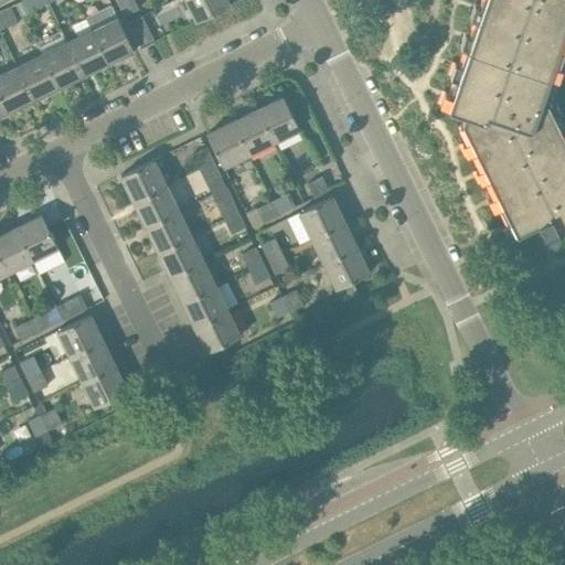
[(29,12),(49,2),(46,0),(23,0),(29,12)]
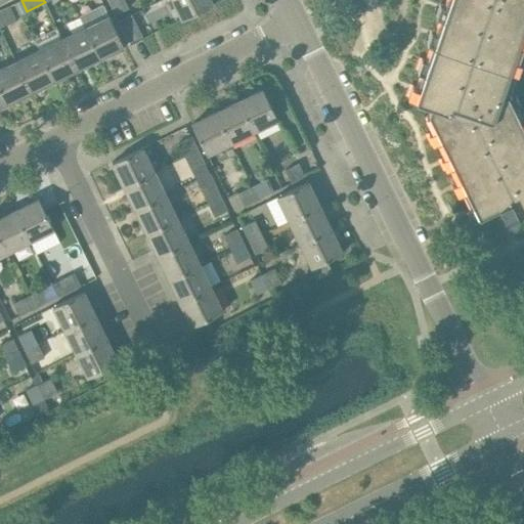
[(129,8),(124,0),(108,0),(116,14),(129,8)]
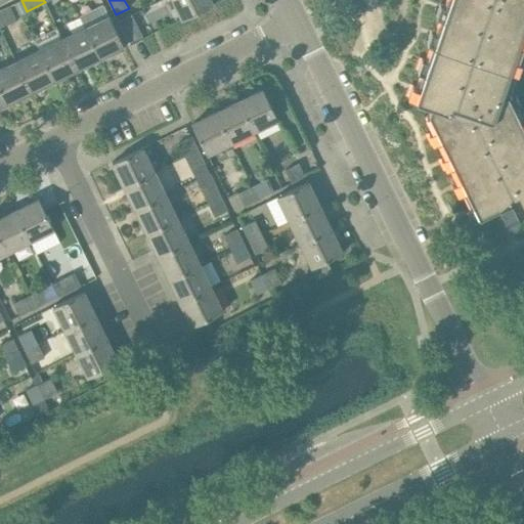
[(212,3),(210,0),(172,0),(181,17),(182,19),(212,4),(212,3)]
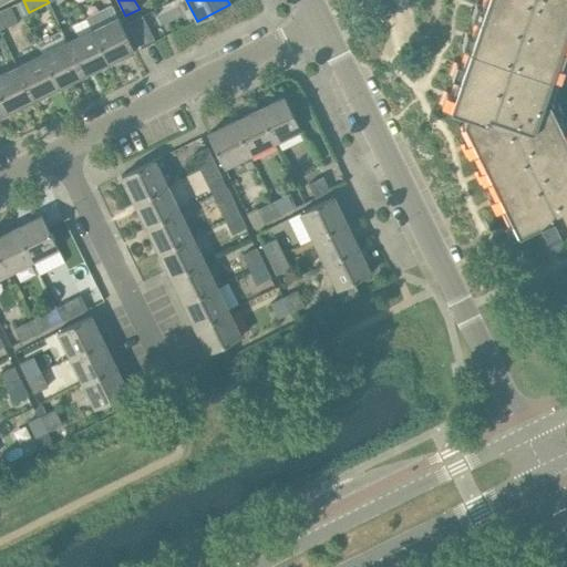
[(566,0),(486,0),(450,109),(467,114),(464,123),(518,235),(540,224),(548,239),(558,243),(562,234),(566,230),(566,137),(545,94),(566,31),(566,0)]
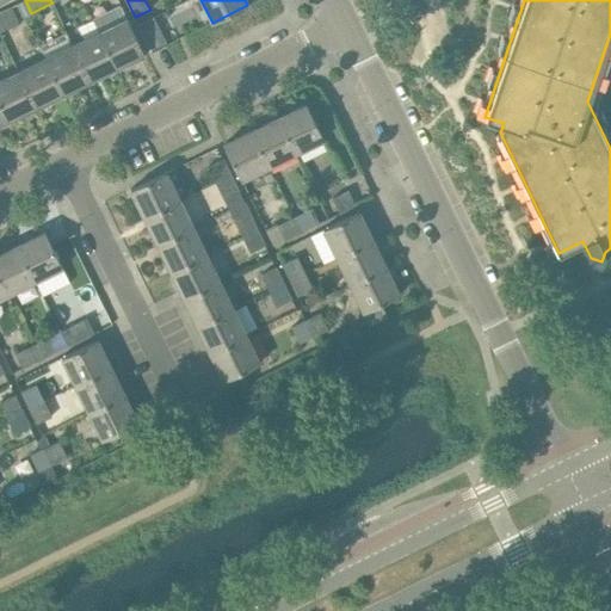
[(0,12),(0,31),(19,22),(12,7),(0,12)]
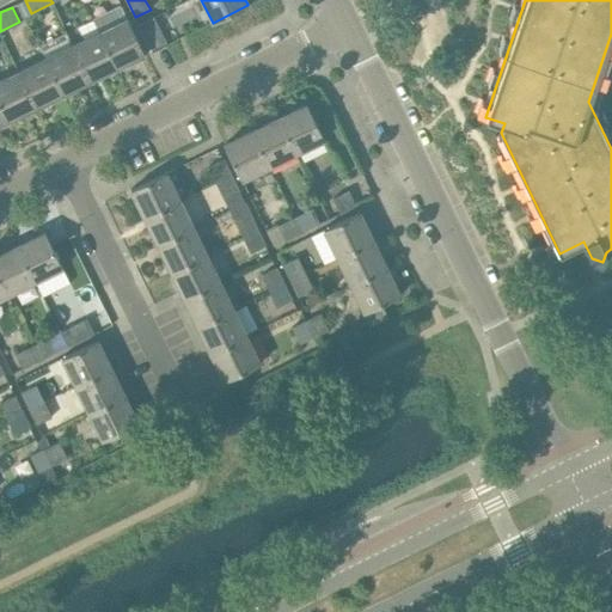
[(167,44),(154,17),(139,25),(152,53),(167,44)]
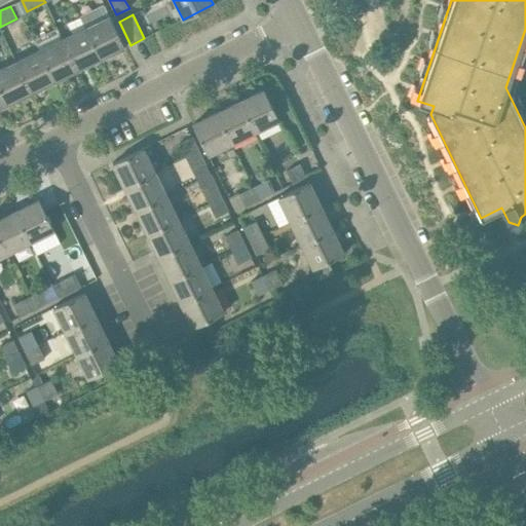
[(109,15),(85,27),(101,59),(113,52),(114,53),(125,47),(109,15)]
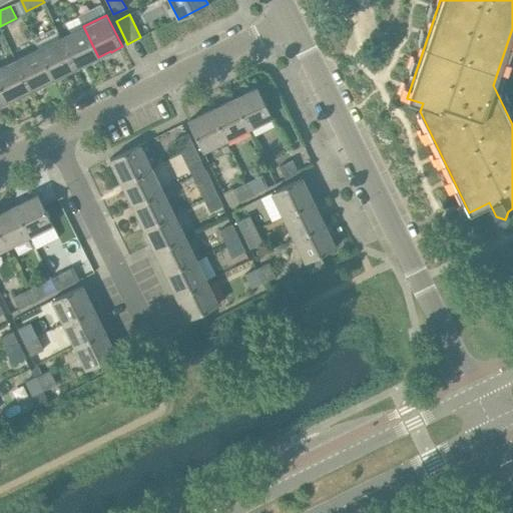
[(98,57),(83,26),(60,37),(76,69),(86,64),(86,63),(98,57)]
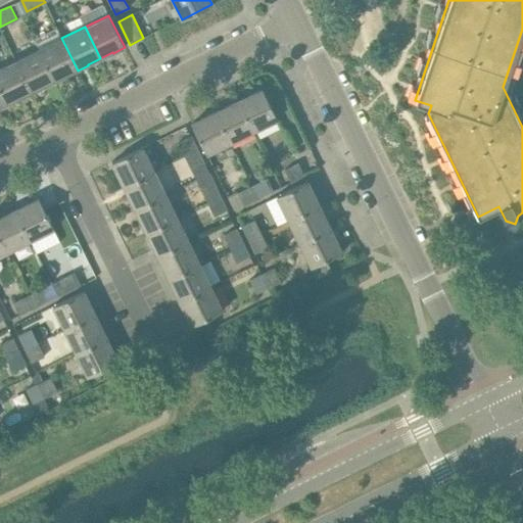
[(61,38),(39,49),(54,81),(66,75),(66,76),(78,70),(61,38)]
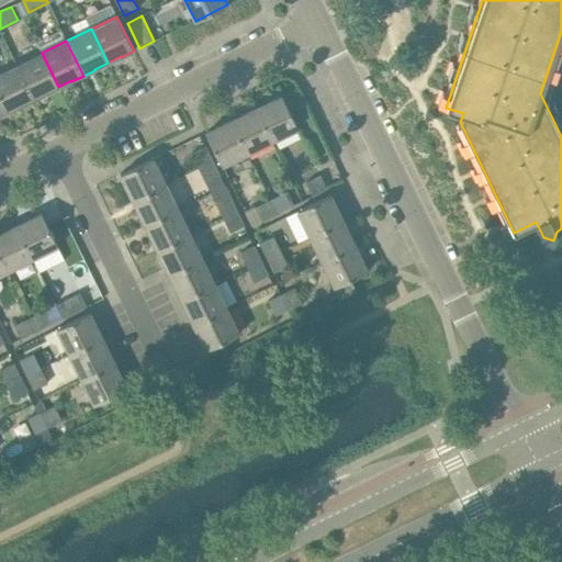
[(58,87),(42,53),(17,65),(33,100),(45,94),(45,93),(58,87)]
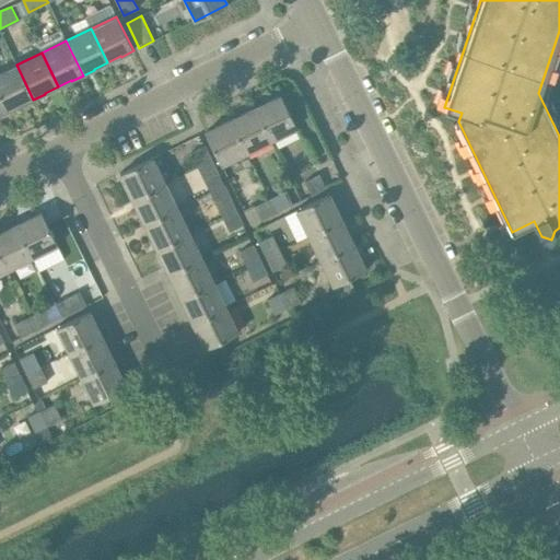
[(22,105),(33,100),(16,65),(0,72),(0,94),(8,111),(22,104),(22,105)]
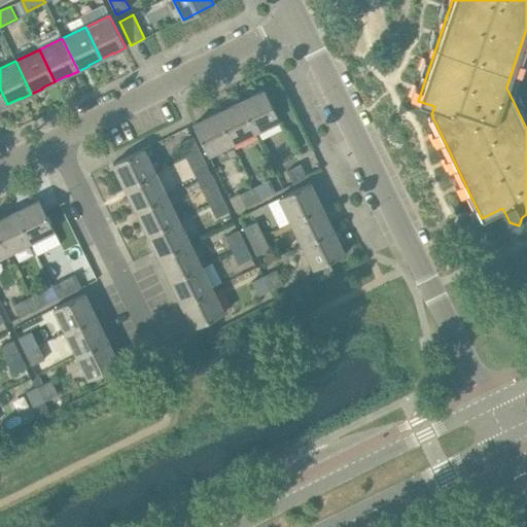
[(240,101),(255,133),(279,120),(279,119),(278,119),(265,92),(265,90),(240,101)]
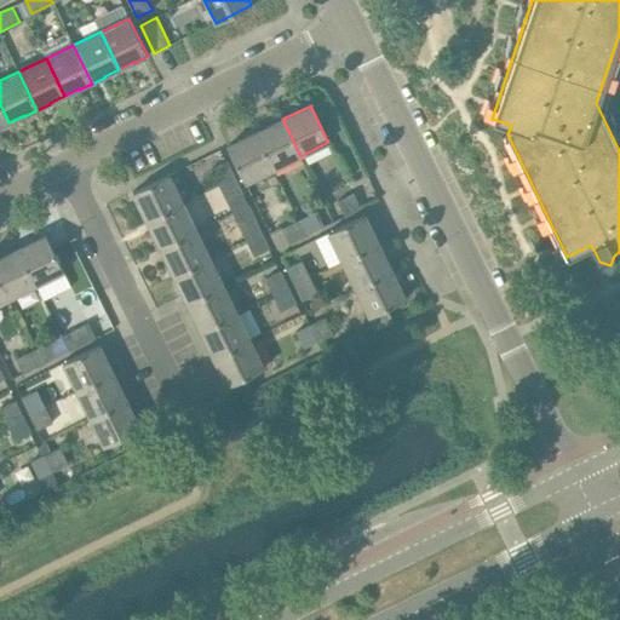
[(273,168),(300,156),(282,119),(256,132),(273,168)]
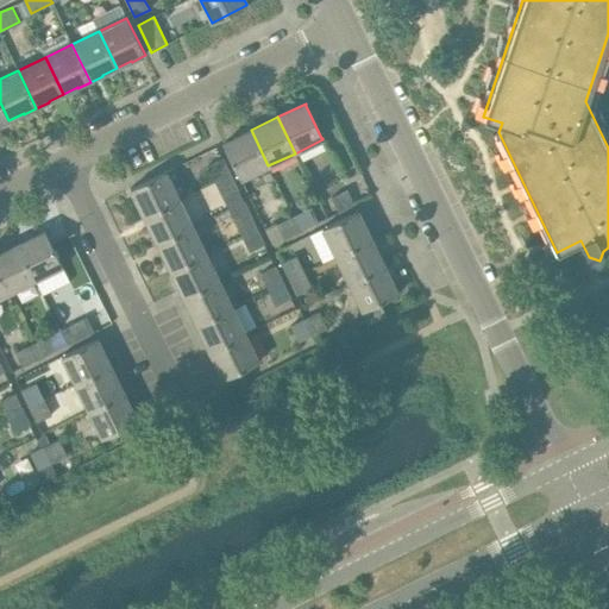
[(240,180),(268,165),(251,130),(223,144),(224,145),(225,145),(240,180)]
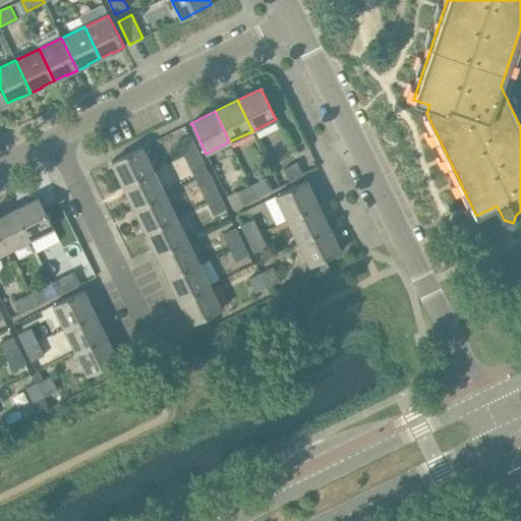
[(184,156),(197,149),(190,135),(177,141),(184,156)]
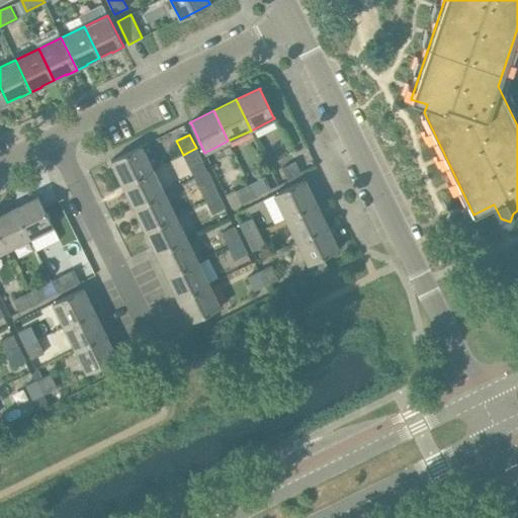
[(122,184),(153,169),(160,166),(149,143),(110,161),(122,184)]
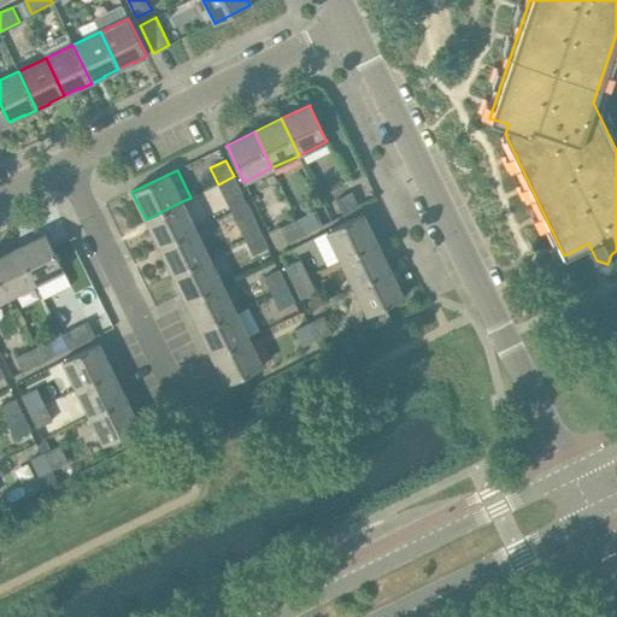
[(218,184),(231,211),(247,204),(234,176),(218,184)]
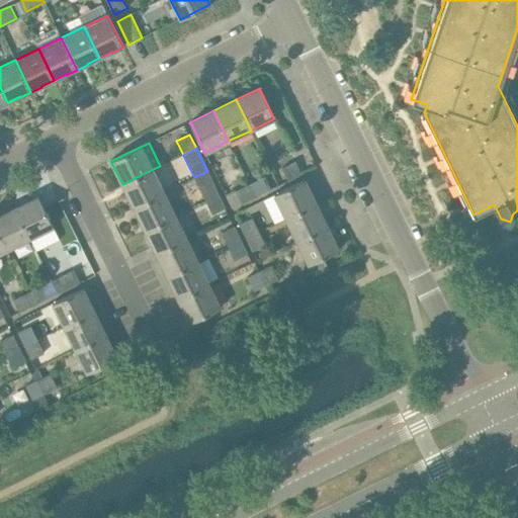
[(282,168),(288,180),(301,174),(295,162),(282,168)]
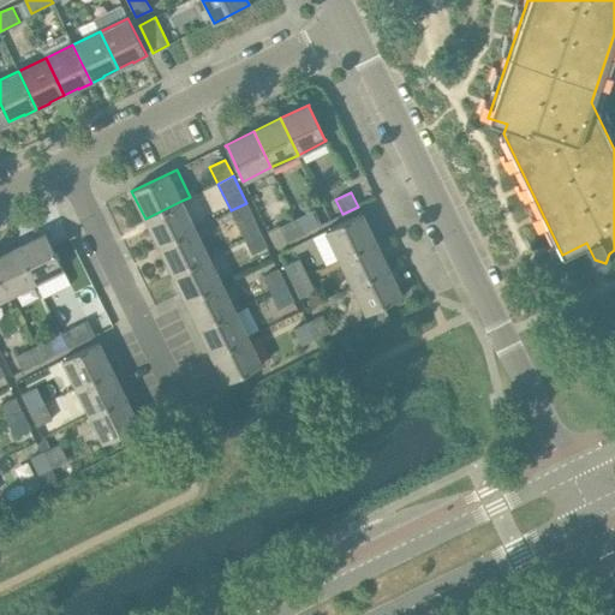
[(181,201),(145,219),(159,246),(195,228),(181,201)]
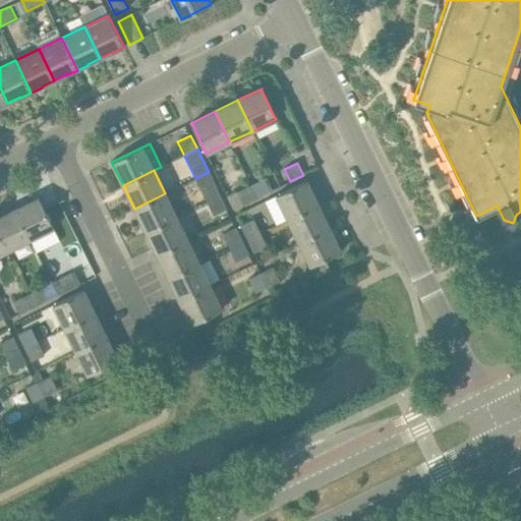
[(207,201),(220,195),(209,172),(195,178),(207,201)]
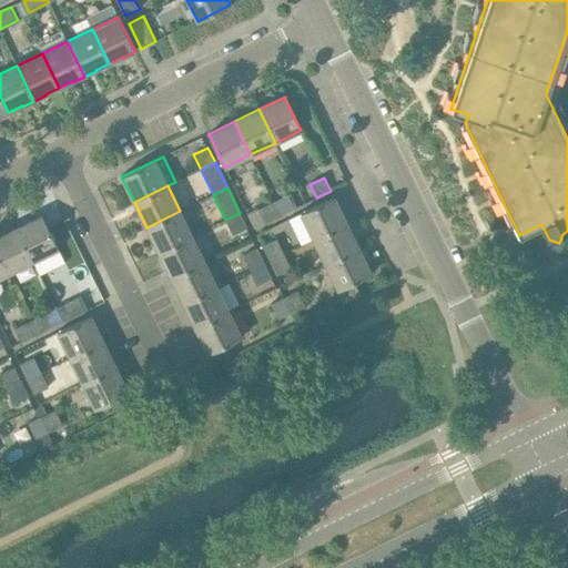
[(347,214),(358,212),(354,193),(343,195),(347,214)]
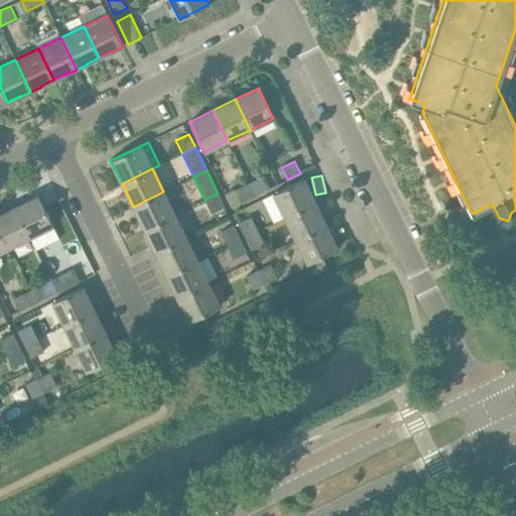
[(248,182),(254,197),(268,189),(261,176),(248,182)]
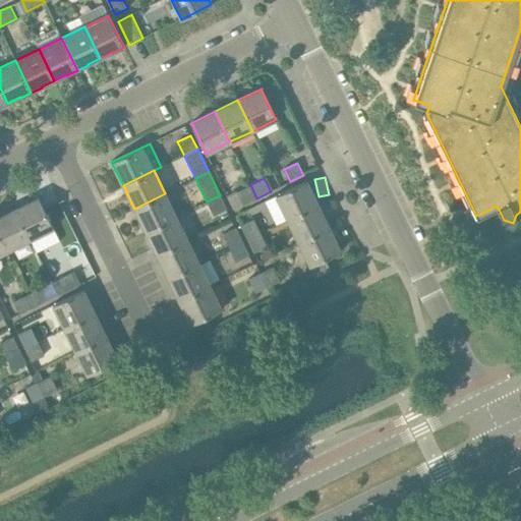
[(287,220),(317,205),(306,181),(275,196),(287,220)]
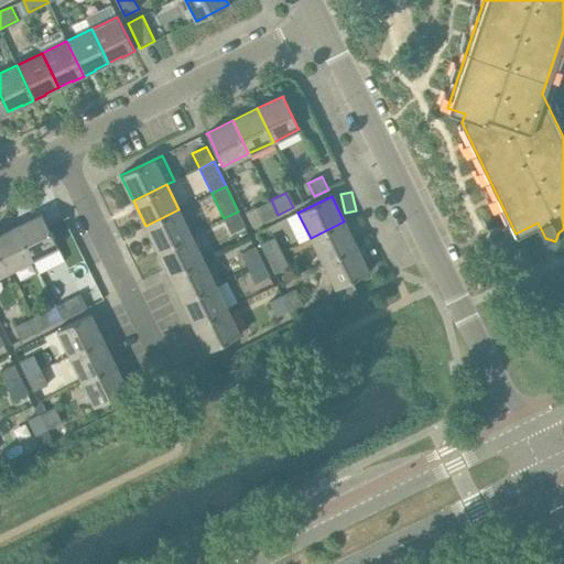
[(278,215),(271,199),(246,213),(253,227),(278,215)]
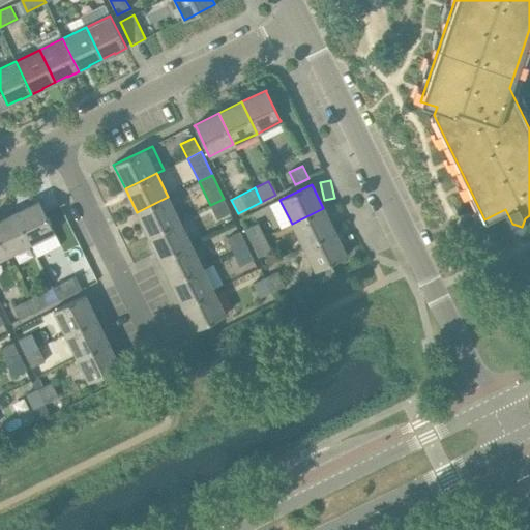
[(179,221),(168,197),(137,212),(148,236),(179,221)]
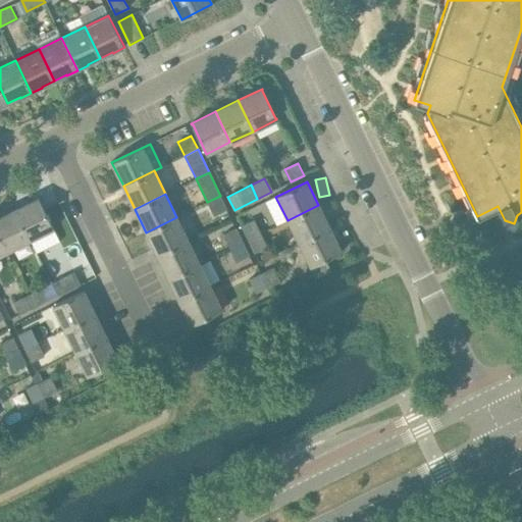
[(220,196),(207,202),(214,216),(227,209),(220,196)]
